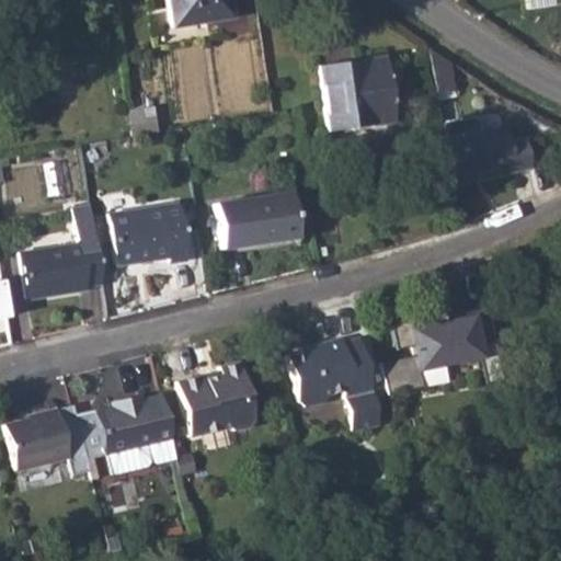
[(198,0),(164,0),(169,26),(203,22),(198,0)]
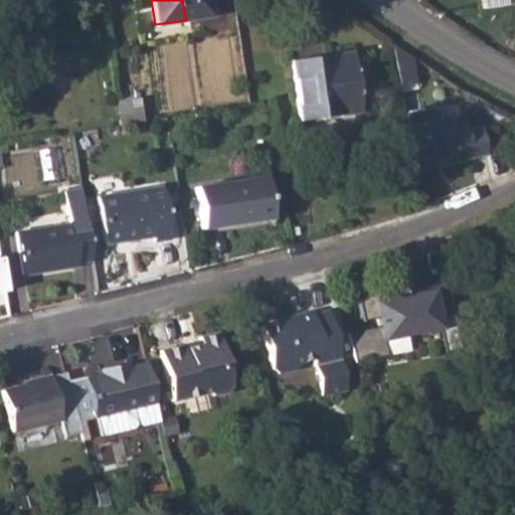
[(206,0),(182,0),(186,20),(209,16),(206,0)]
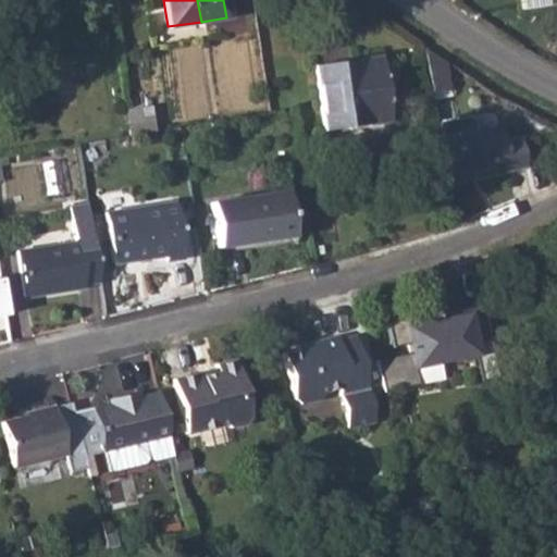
[(379,57),(314,65),(323,131),(387,121),(379,57)]
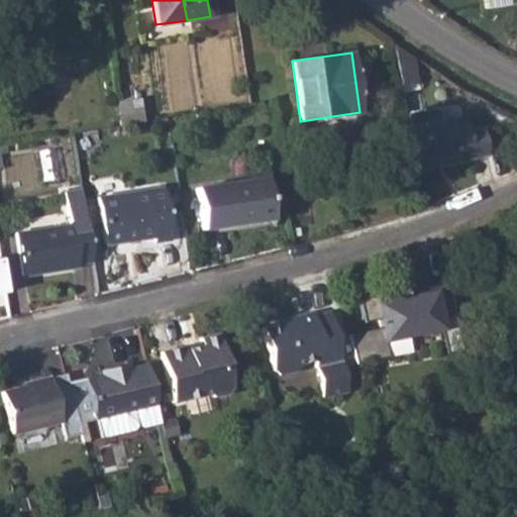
[(437,107),(405,113),(406,118),(416,169),(488,154),(482,126),(468,129),(464,115),(440,120),(437,107)]
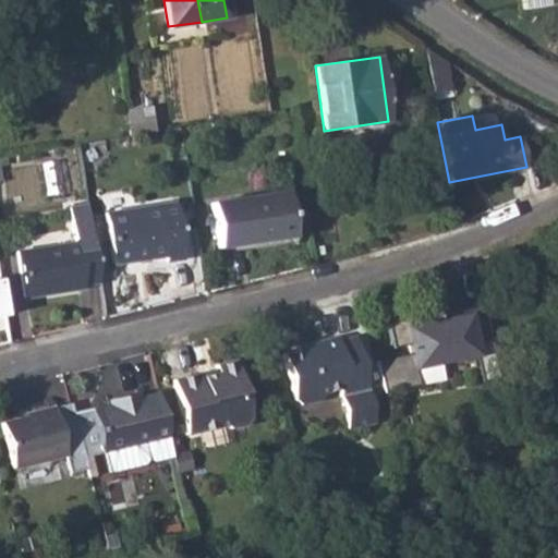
[(286,191),(210,203),(217,247),(254,242),(254,235),(292,229),(286,191)]
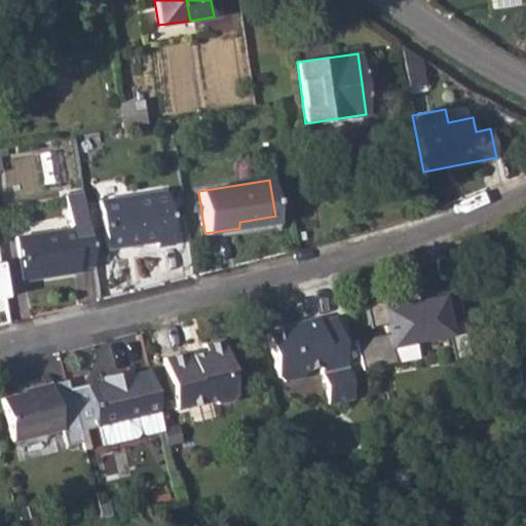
[(164,190),(99,200),(105,249),(155,240),(156,246),(173,242),(164,190)]
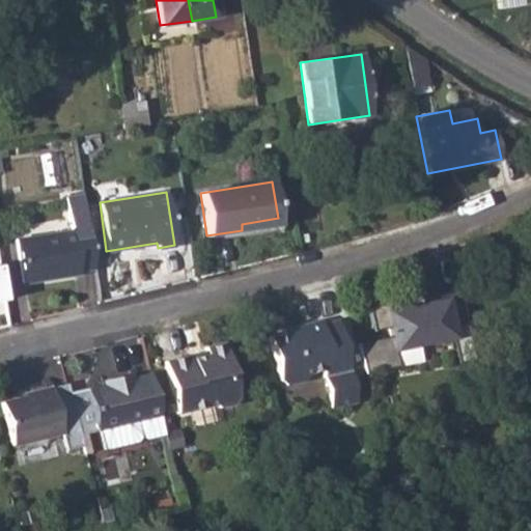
[(93,269),(86,224),(72,226),(71,229),(16,240),(23,284),(80,274),(80,271),(93,269)]
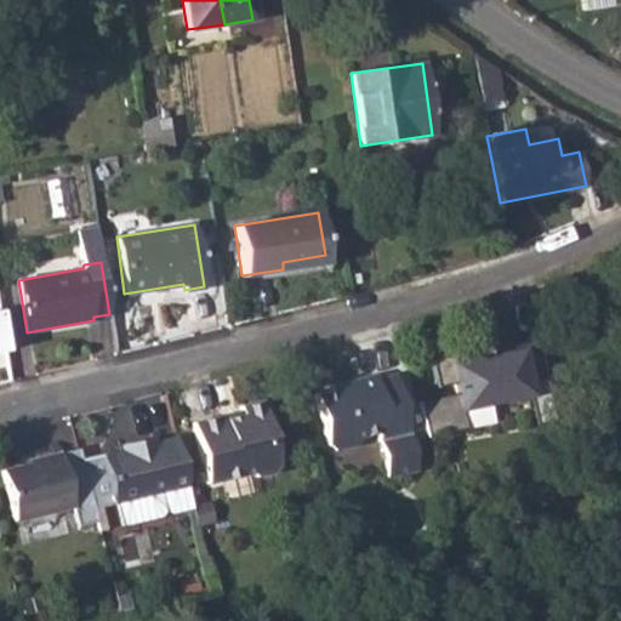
[(494,351),(482,353),(493,397),(530,389),(528,379),(542,375),(534,330),(493,340),(494,351)]
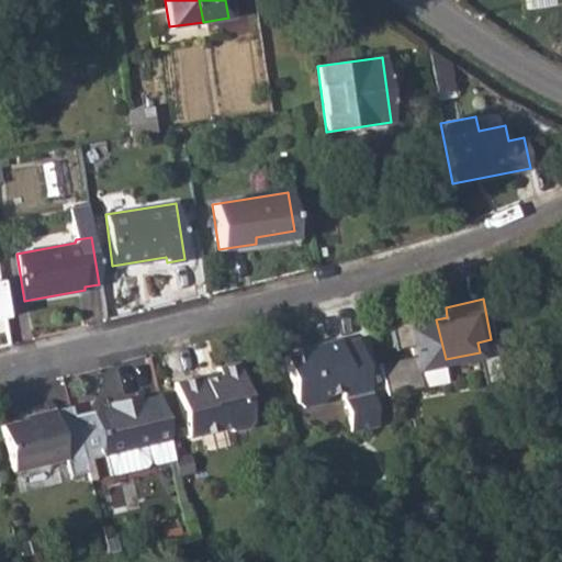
[(420,312),(390,317),(395,345),(415,341),(416,349),(417,353),(401,357),(400,352),(380,357),(388,392),(407,389),(406,383),(416,381),(419,374),(422,374),(419,364),(446,359),(436,319),(424,322),(420,312)]
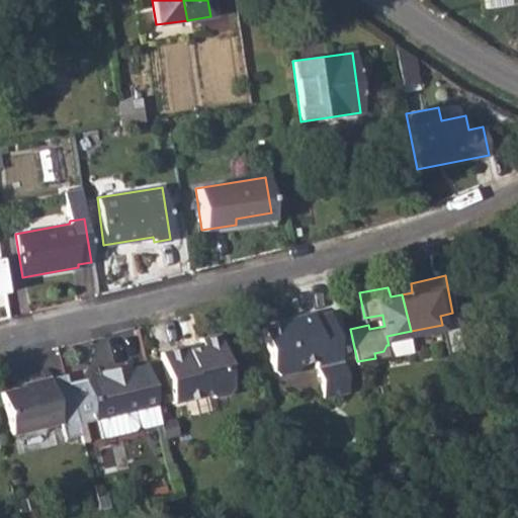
[(312,308),(307,310),(319,365),(338,361),(328,309),(312,312),(312,308)]
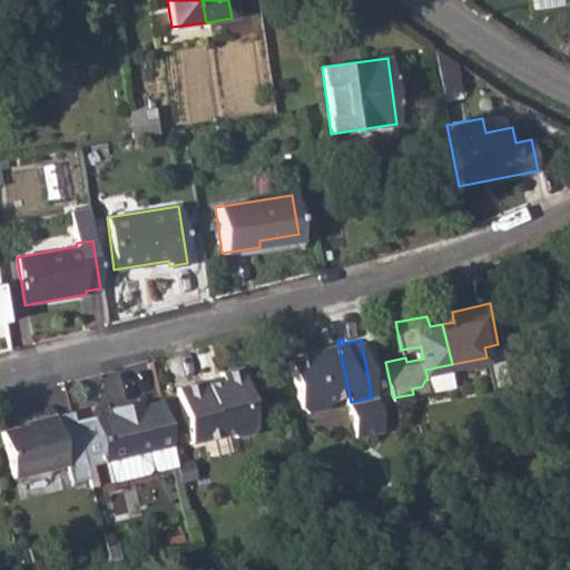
[(337,341),(318,344),(320,347),(330,394),(343,390),(351,436),(379,431),(372,397),(351,402),(337,341)]
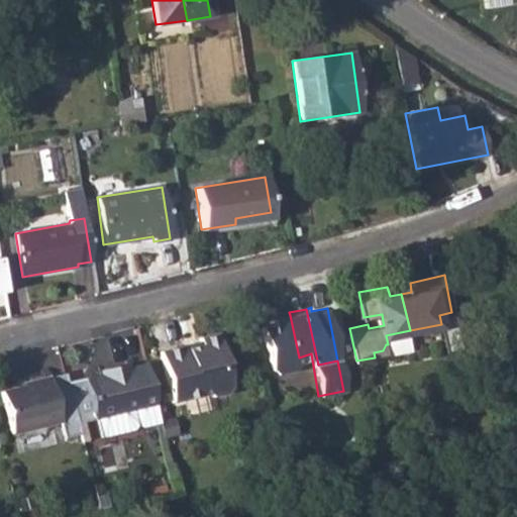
[(299,357),(290,315),(261,321),(268,364),(274,368),(295,364),(299,357)]
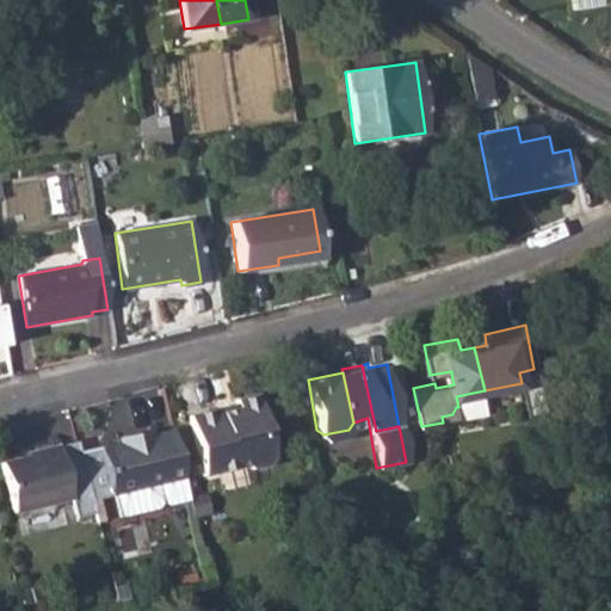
[(222,408),(191,414),(204,476),(247,467),(253,470),(269,467),(271,464),(255,396),(238,400),(239,405),(240,409),(224,413),(222,408)]
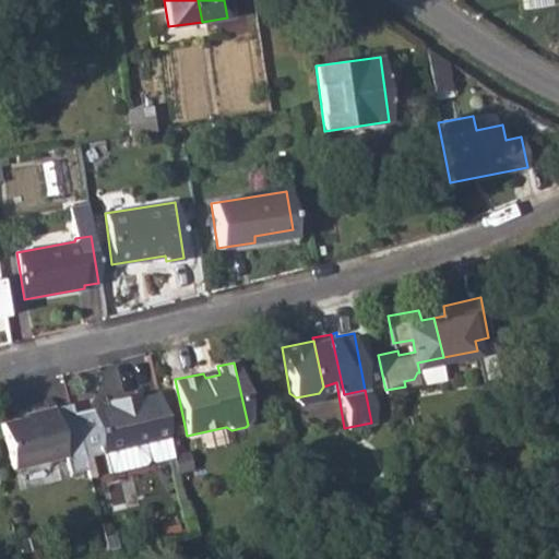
[(237,363),(234,363),(248,425),(250,420),(237,363)]
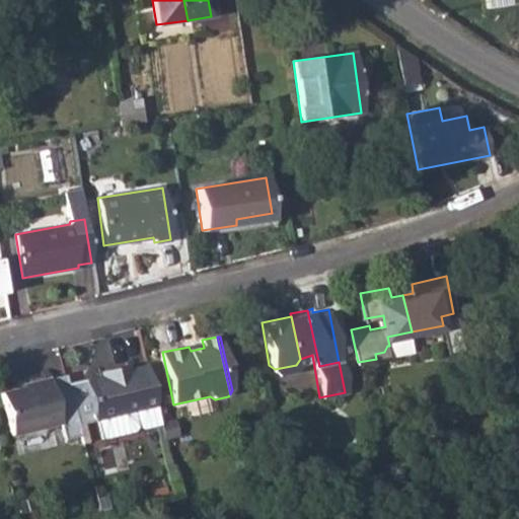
[(158,411),(149,368),(131,371),(130,367),(108,372),(109,376),(86,380),(95,425),(99,443),(136,435),(138,431),(144,434),(163,430),(158,411)]
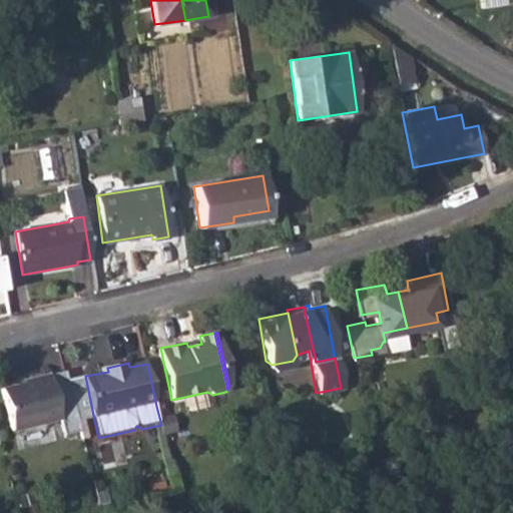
[(52,374),(42,376),(54,421),(62,419),(52,374)]
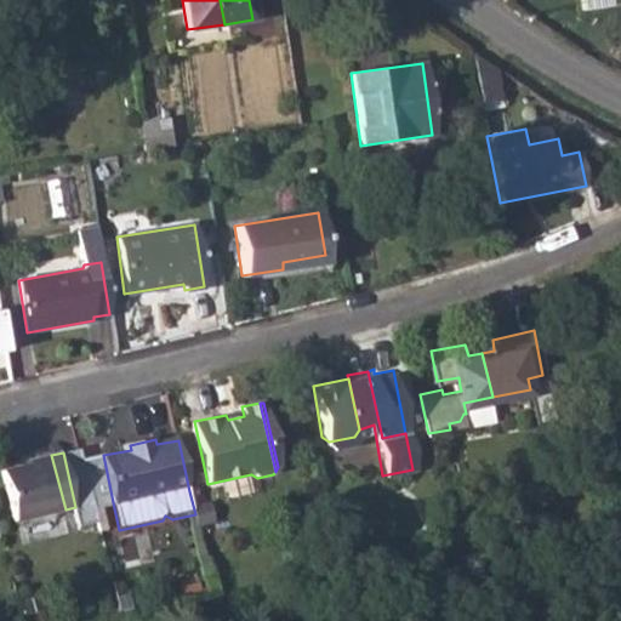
[(66,510),(51,455),(38,457),(39,462),(5,469),(17,520),(66,510)]
